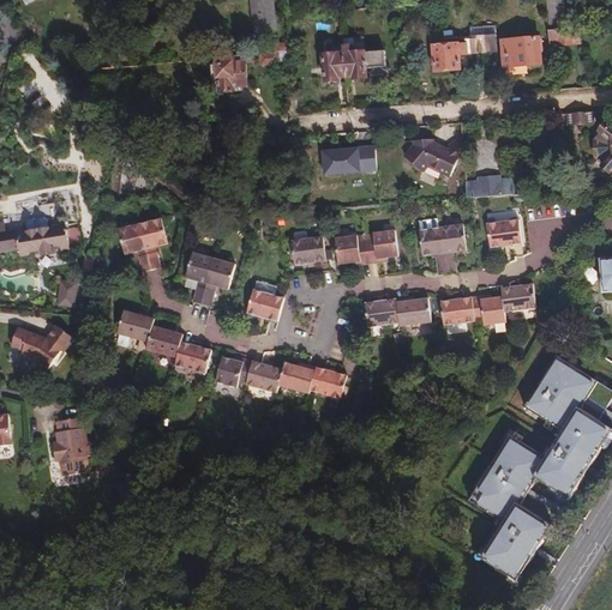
[(276,34),(270,0),(251,0),(256,36),(276,34)]
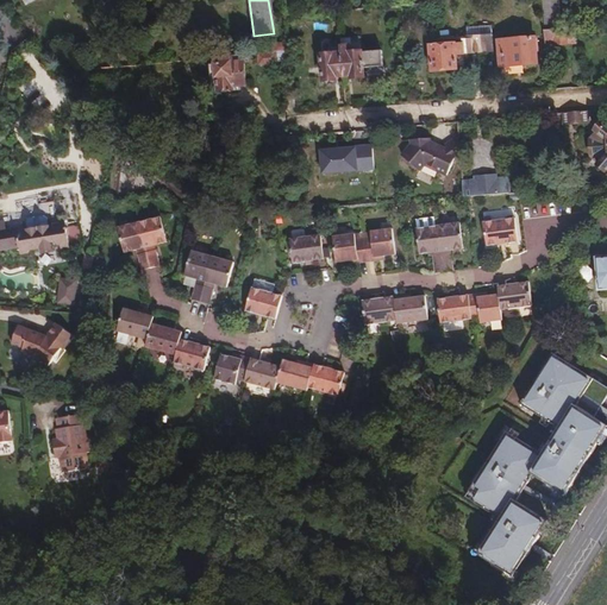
[(540,0),(542,11),(561,10),(559,0),(540,0)]
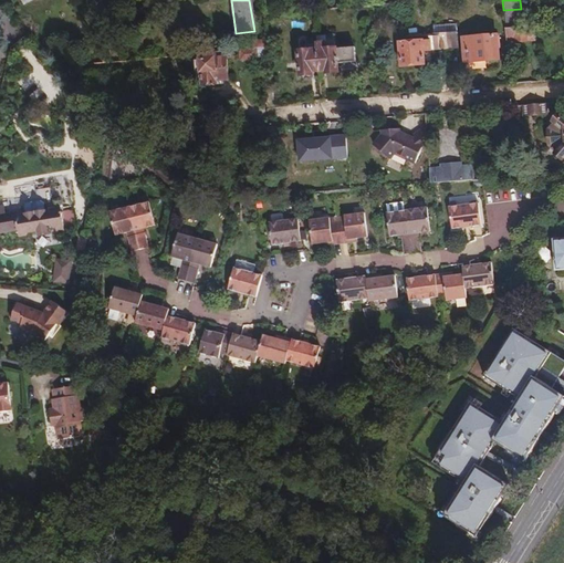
[(503,10),(505,27),(522,25),(521,9),(503,10)]
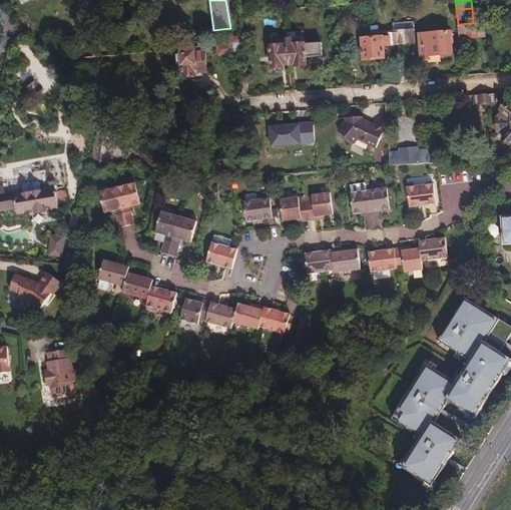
[(458,24),(459,37),(484,35),(483,22),(473,23),(458,24)]
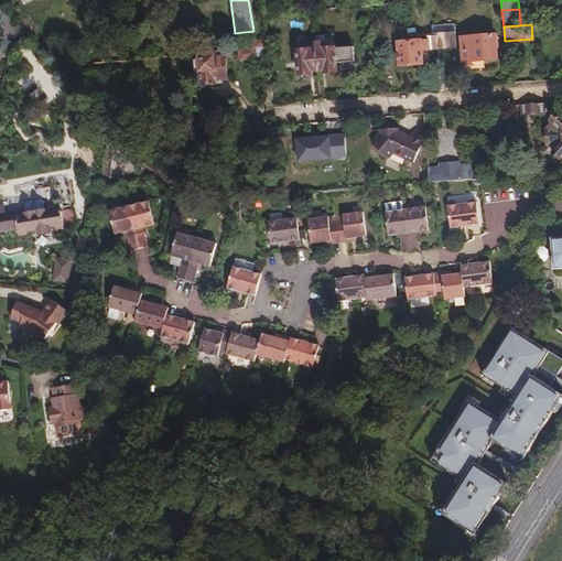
[(432,46),(443,45),(442,31),(431,32),(432,46)]
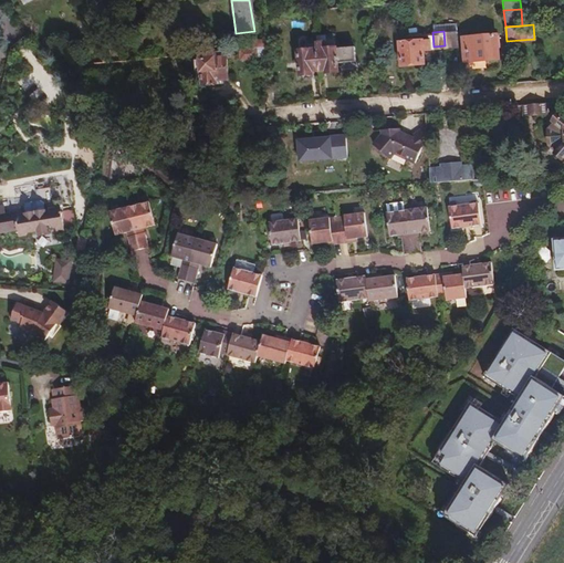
[(444,31),(445,45),(455,45),(453,31),(444,31)]
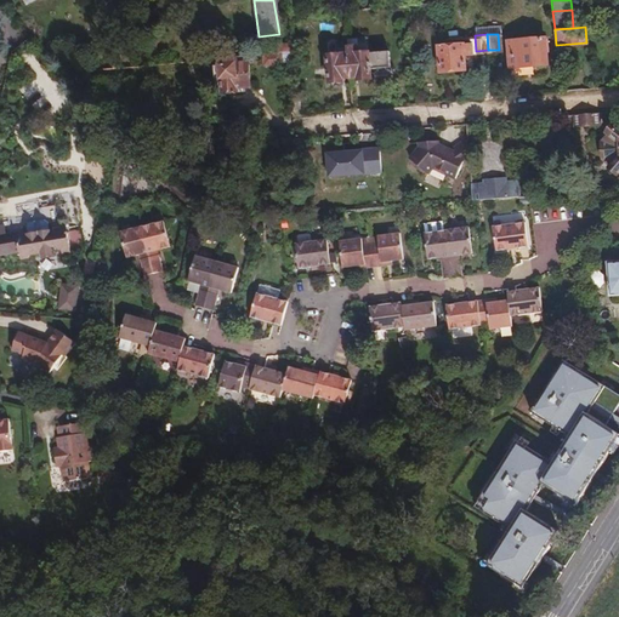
[(544,47),(543,39),(507,43),(509,64),(541,62),(540,47),(544,47)]
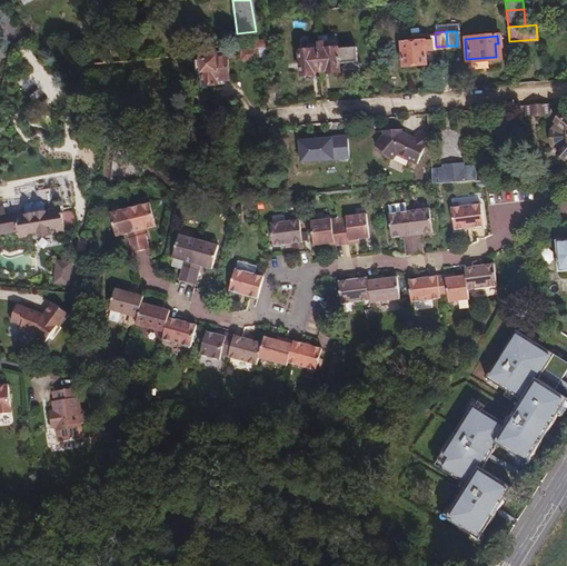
[(431,50),(431,40),(401,42),(404,66),(426,63),(425,50),(431,50)]
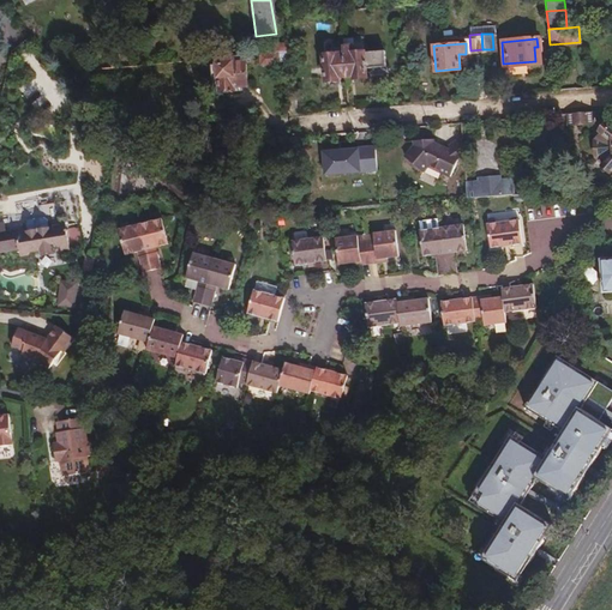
[(342,46),(343,76),(352,76),(352,78),(365,77),(365,68),(383,67),(382,50),(363,52),(363,44),(342,46)]
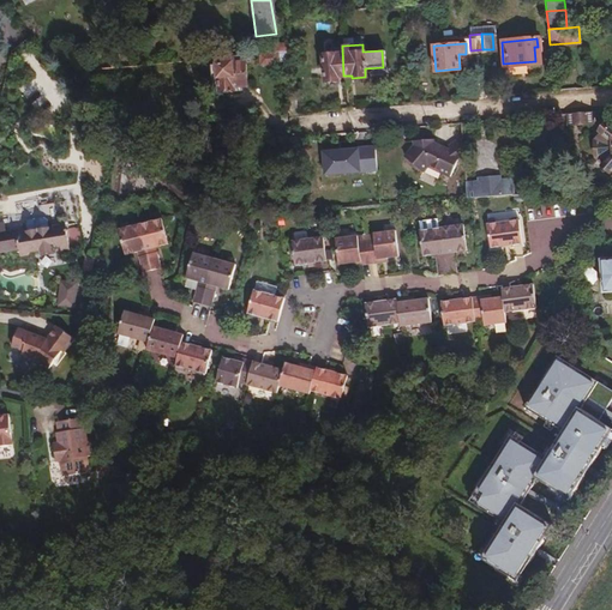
[(336,77),(343,76),(342,46),(335,47),(333,47),(333,53),(323,54),(324,79),(337,79),(336,77)]
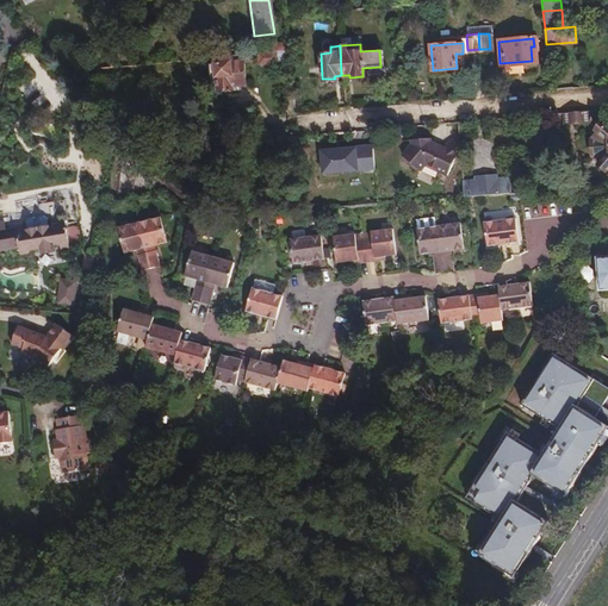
[(274,62),(273,52),(261,52),(258,54),(258,62),(274,62)]
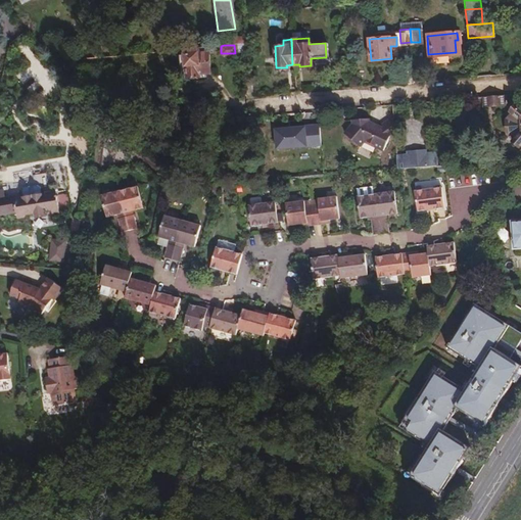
[(208,47),(181,49),(182,67),(188,66),(189,79),(200,78),(200,74),(210,73),(208,47)]
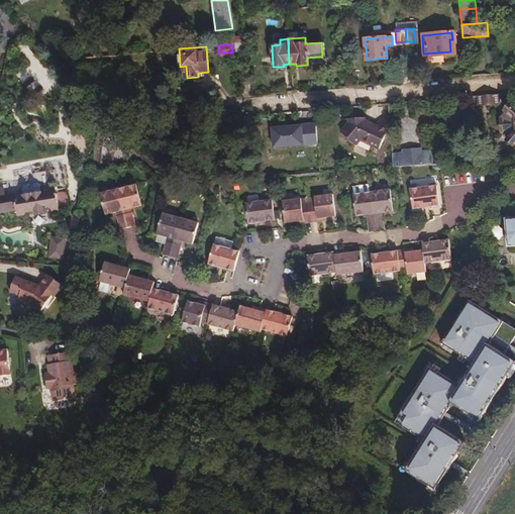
[(503,101),(502,92),(481,94),(482,103),(503,101)]
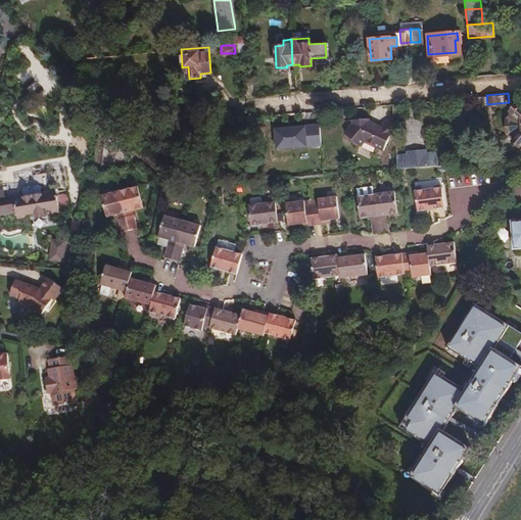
[(520,106),(517,103),(512,109),(515,113),(508,119),(509,130),(516,135),(513,138),(520,144),(520,106)]
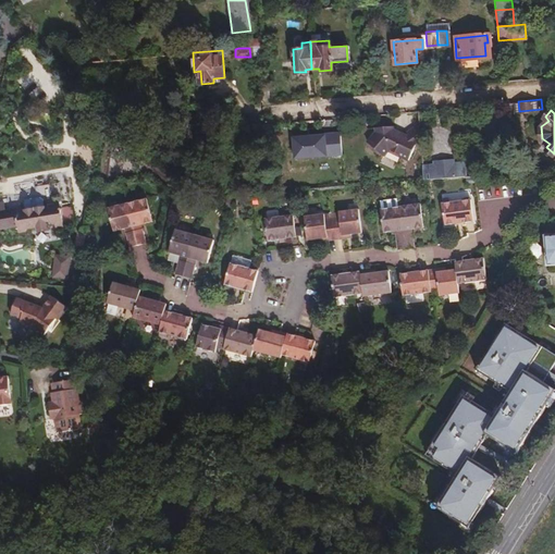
[(419,137),(417,121),(404,133),(392,125),(374,127),(374,132),(367,140),(383,156),(389,150),(407,160),(419,137)]
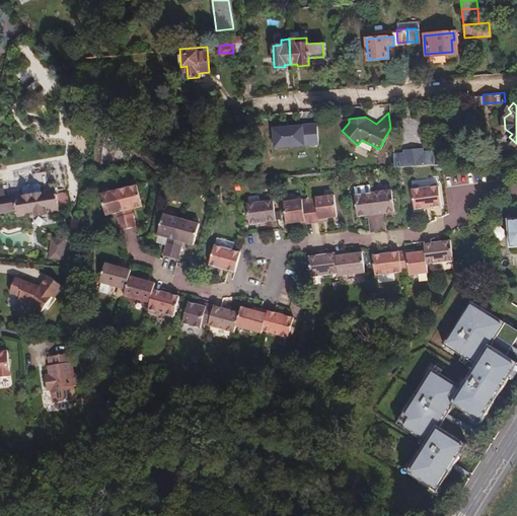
[(392,154),(393,166),(434,163),(432,150),(424,151),(423,148),(402,150),(402,153),(392,154)]
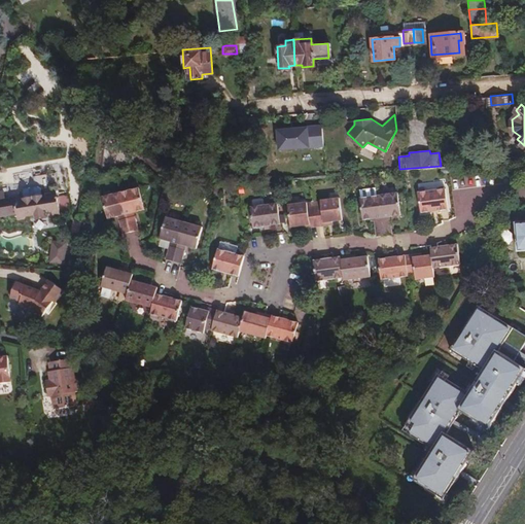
[(177,180),(187,189),(202,188),(184,173),(177,180)]
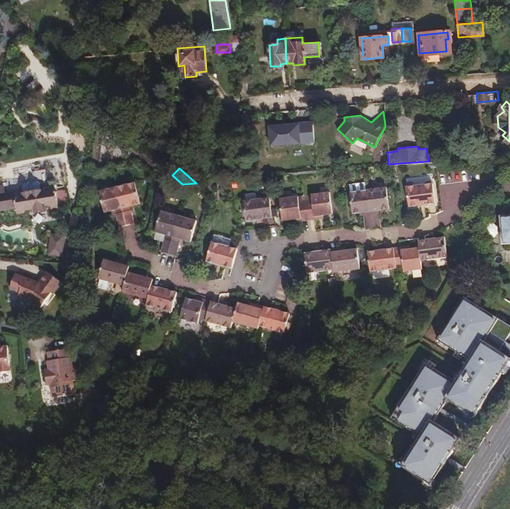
[(24,192),(41,189),(40,182),(37,180),(25,182),(23,185),(24,192)]
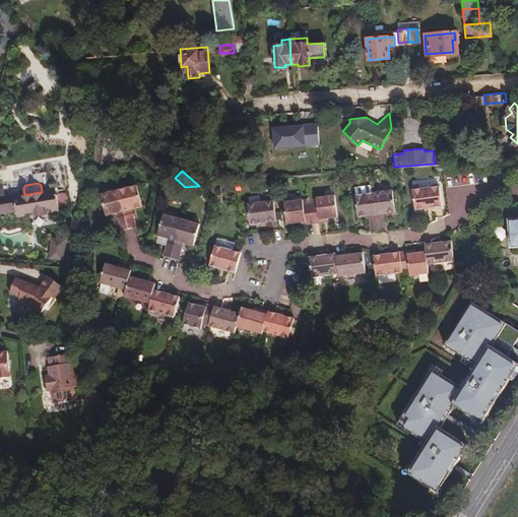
[(118,188),(126,228),(134,225),(130,207),(140,205),(136,184),(118,188)]
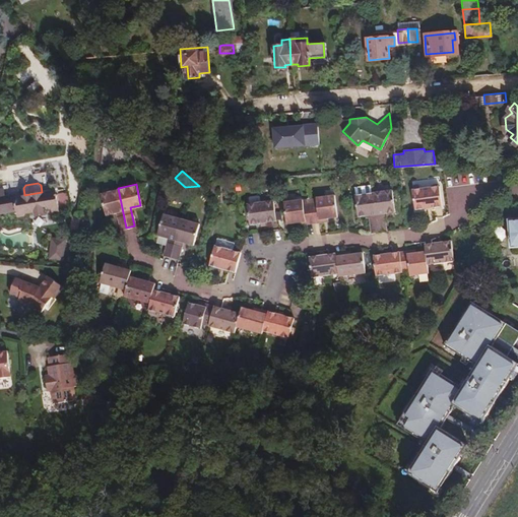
[(441,204),(439,185),(412,188),(414,208),(441,204)]
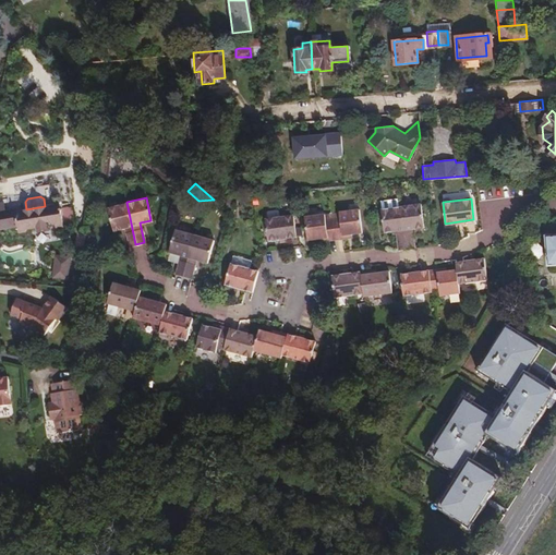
[(60,204),(45,206),(26,209),(16,210),(16,208),(5,210),(4,202),(0,202),(0,227),(19,224),(20,230),(26,229),(25,227),(74,219),(72,205),(61,207),(60,204)]
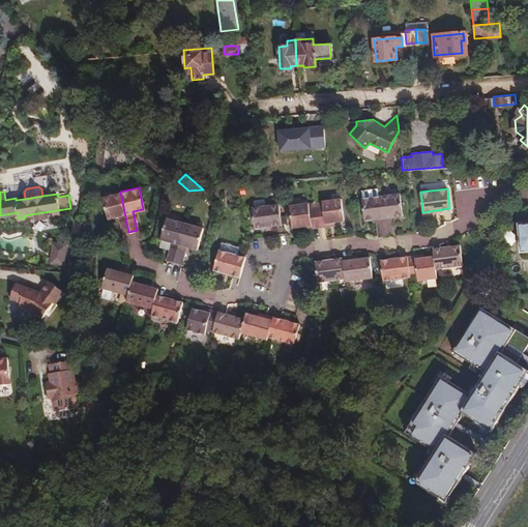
[(122,233),(128,232),(120,192),(103,195),(107,217),(118,215),(122,233)]
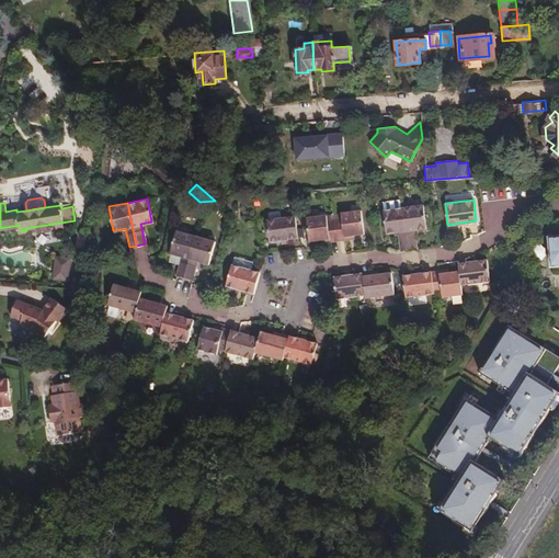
[(403,206),(409,249),(417,248),(414,228),(425,227),(422,204),(403,206)]
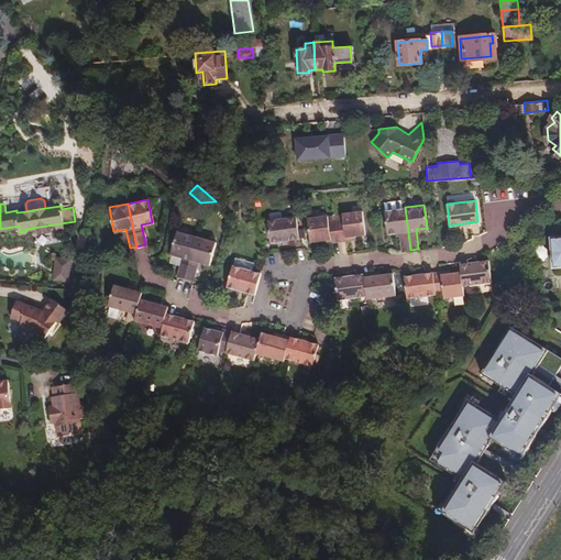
[(402,251),(410,250),(405,207),(384,210),(387,233),(399,232),(402,251)]
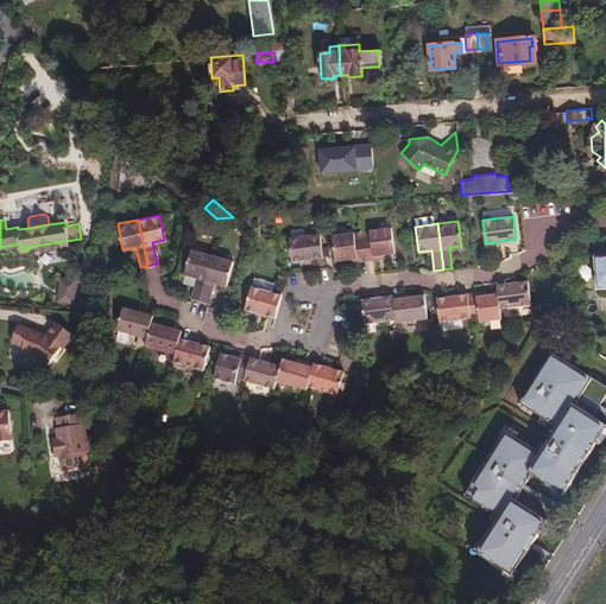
[(363,235),(366,259),(382,256),(380,254),(393,252),(390,227),(368,230),(368,234),(363,235)]
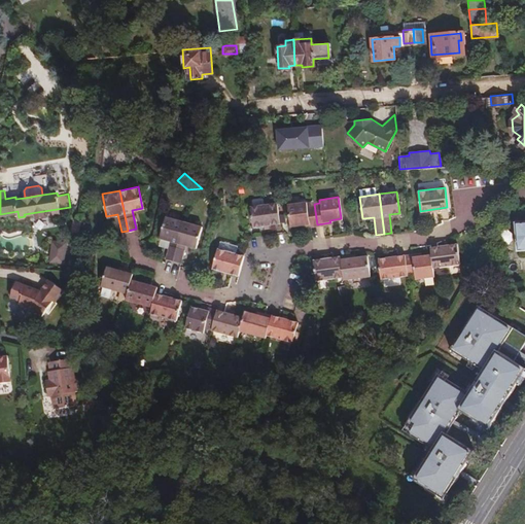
[(278,222),(276,202),(250,205),(252,225),(278,222)]
